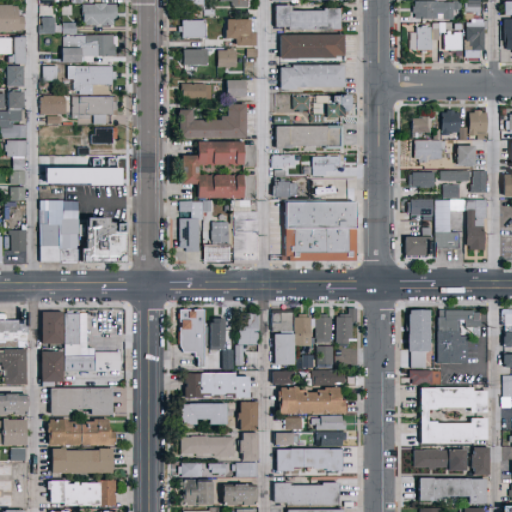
[(183,0),(217,0),(217,1),(205,1),(205,12),(193,12),(193,8),(183,8),(183,0)]
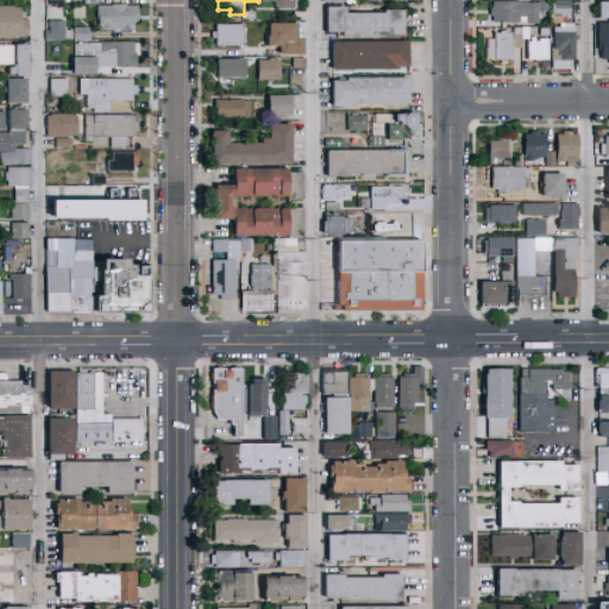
[(263,0),(302,0),(302,10),(296,10),(277,10),(277,2),(263,4),(263,0)]
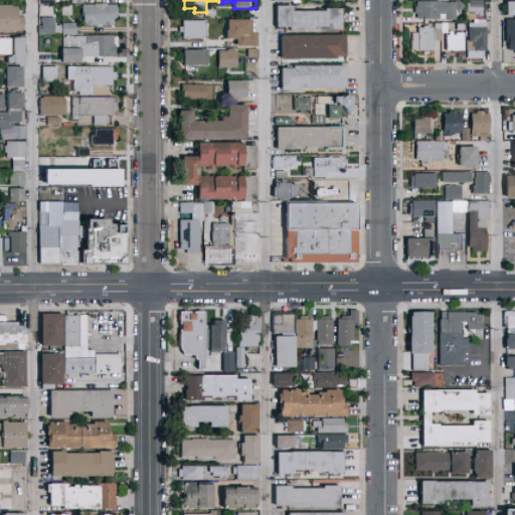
[(413,0),(413,16),(444,17),(444,19),(454,19),(455,9),(462,9),(462,1),(435,0),(413,0)]
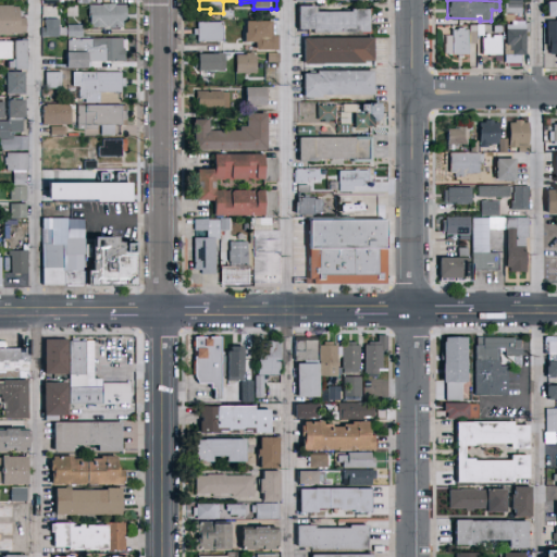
[(505,0),(506,13),(521,12),(520,0),(505,0)]
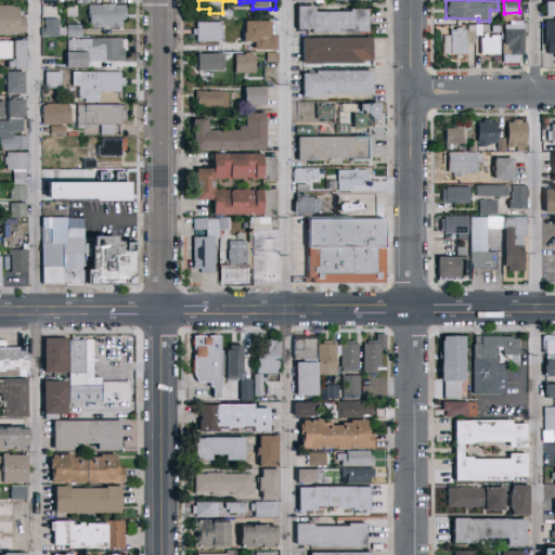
[(543,15),(554,14),(554,0),(545,0),(542,0),(543,15)]
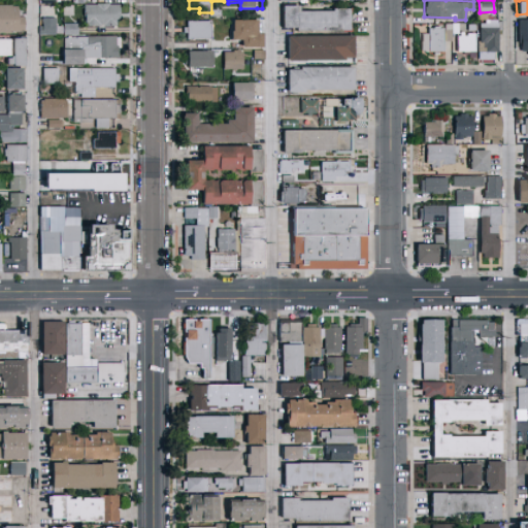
[(84,3),(83,25),(117,25),(117,3),(84,3)]
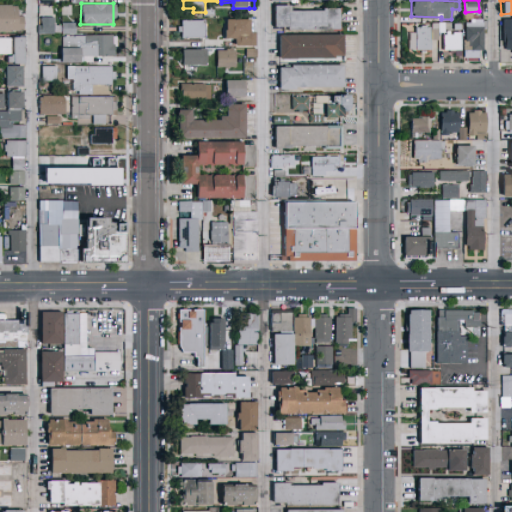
[(23,14),(16,14),(16,4),(0,4),(0,30),(22,31),(23,14)]
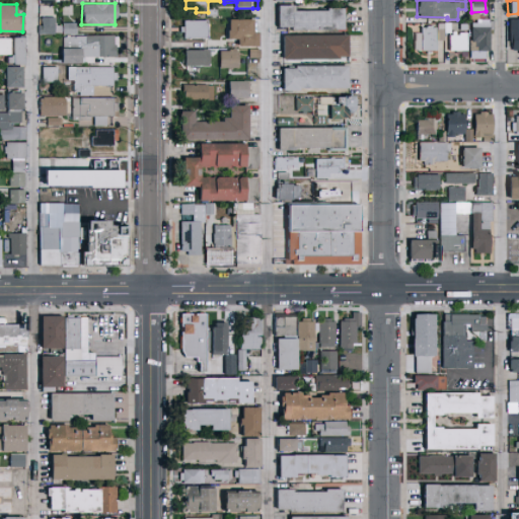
[(342,9),(291,8),(291,4),(275,4),(275,26),(341,27),(342,9)]
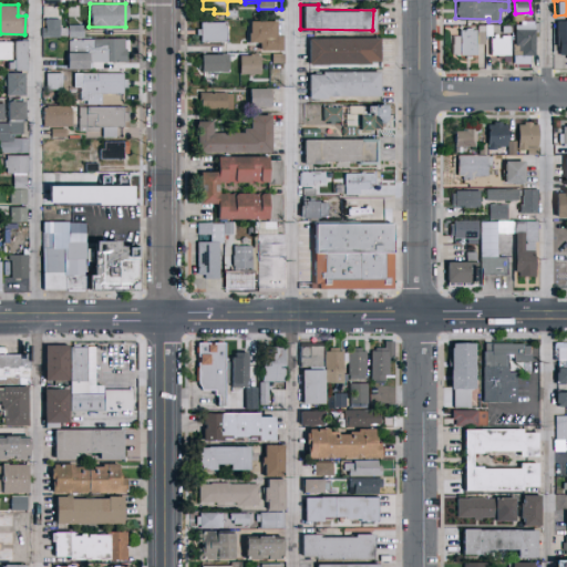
[(58,18),(42,18),(42,35),(59,35),(58,18)]
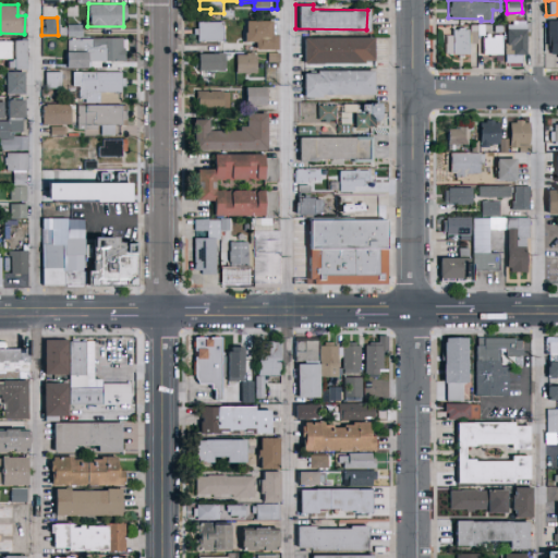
[(557,19),(547,19),(546,55),(557,53),(557,19)]
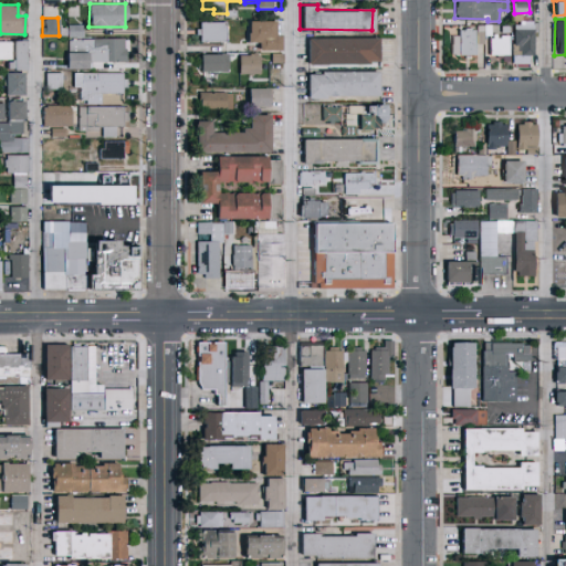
[(512,20),(512,62),(531,62),(532,21),(512,20)]
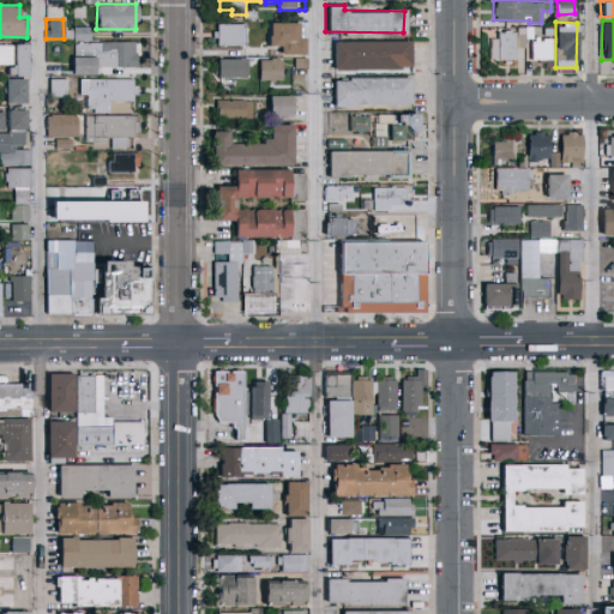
[(283,58),(283,48),(271,48),(271,38),(272,38),(272,25),(301,25),(301,40),(307,40),(307,58),(283,58)]
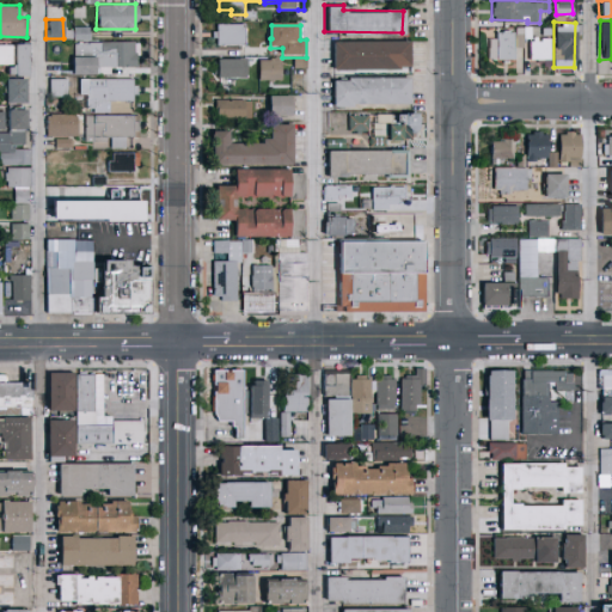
[(89,26),(72,26),(72,38),(89,40),(89,26)]
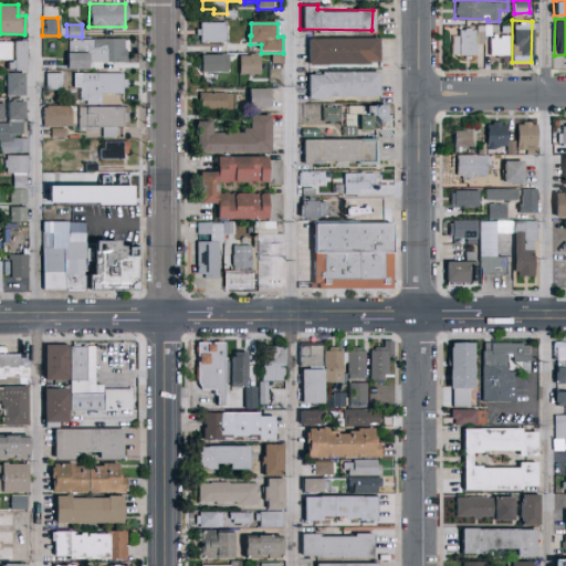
[(228,24),(229,43),(202,43),(202,37),(199,37),(198,31),(202,31),(202,24),(228,24)]
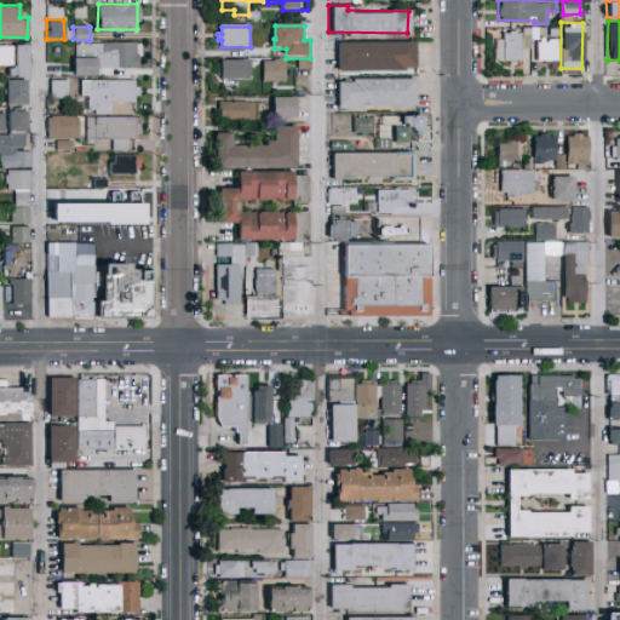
[(537,38),(537,27),(521,27),(521,46),(529,46),(529,39),(537,38)]
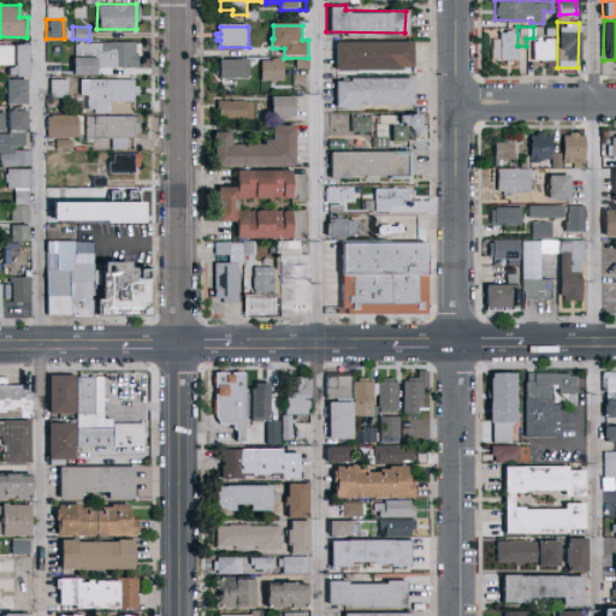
[(516,30),(499,30),(499,37),(490,39),(490,60),(516,60),(516,30)]
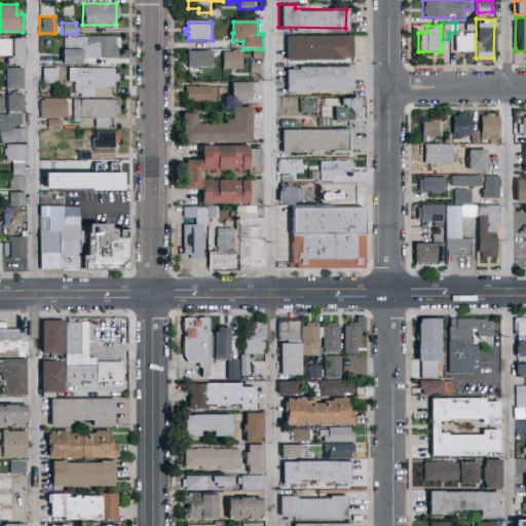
[(472,33),(454,32),(453,50),(471,50),(472,33)]
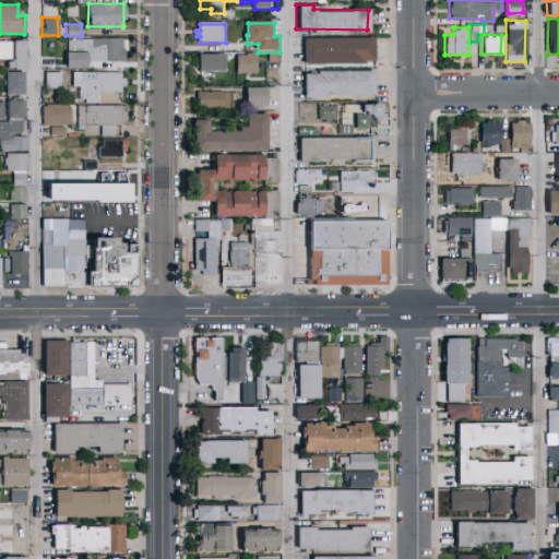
[(371,36),(301,37),(301,62),(372,61),(371,36)]
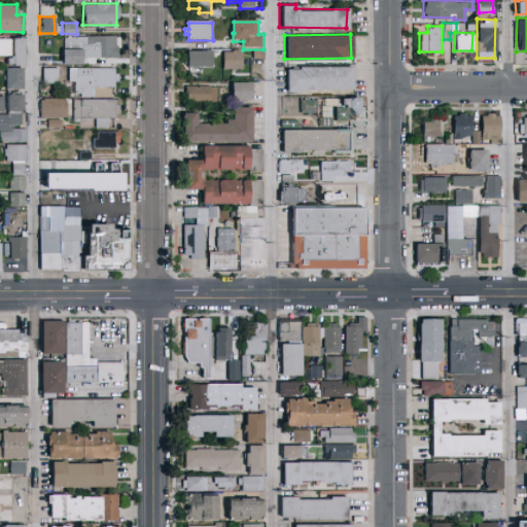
[(117,58),(116,35),(62,35),(62,46),(82,46),(82,61),(94,61),(94,58),(117,58)]
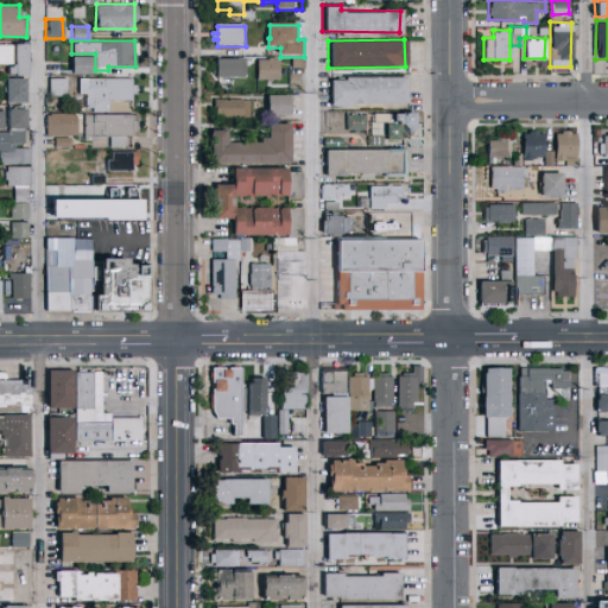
[(0,43),(0,63),(6,63),(6,75),(25,75),(26,43),(0,43)]
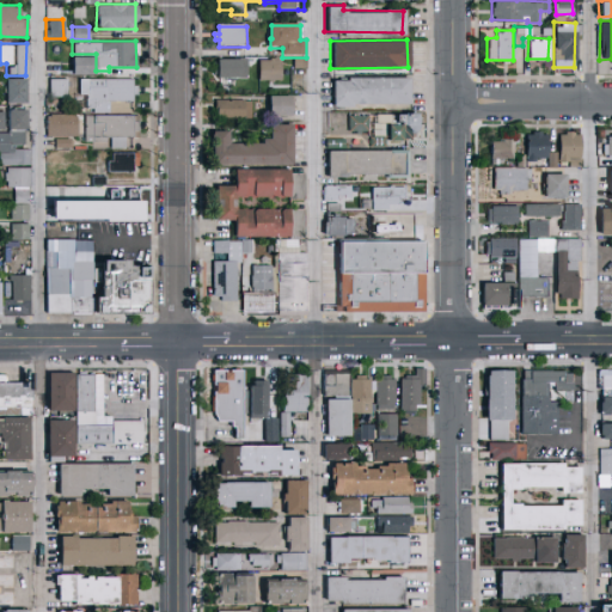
[(93,73),(92,55),(68,56),(69,74),(93,73)]
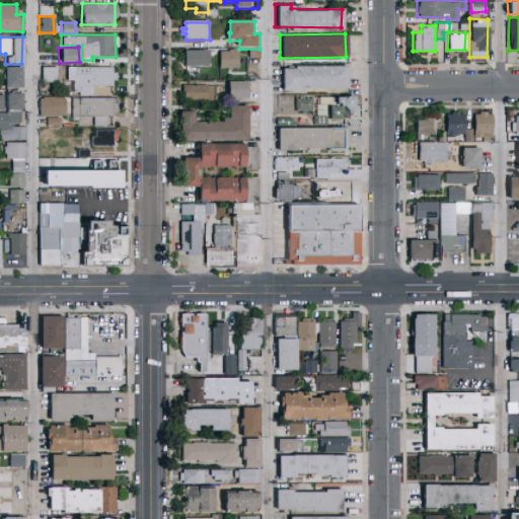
[(203,69),(197,69),(197,67),(187,68),(187,53),(204,53),(204,51),(211,51),(211,68),(203,68),(203,69)]
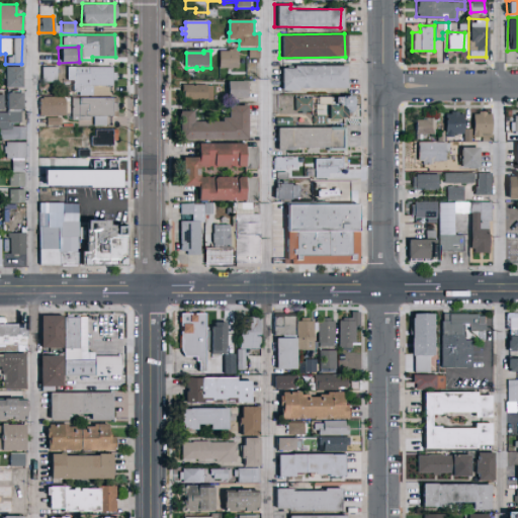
[(222,70),(221,53),(231,52),(231,51),(237,51),(237,53),(240,53),(241,70),(234,70),(234,71),(229,71),(229,70),(222,70)]
